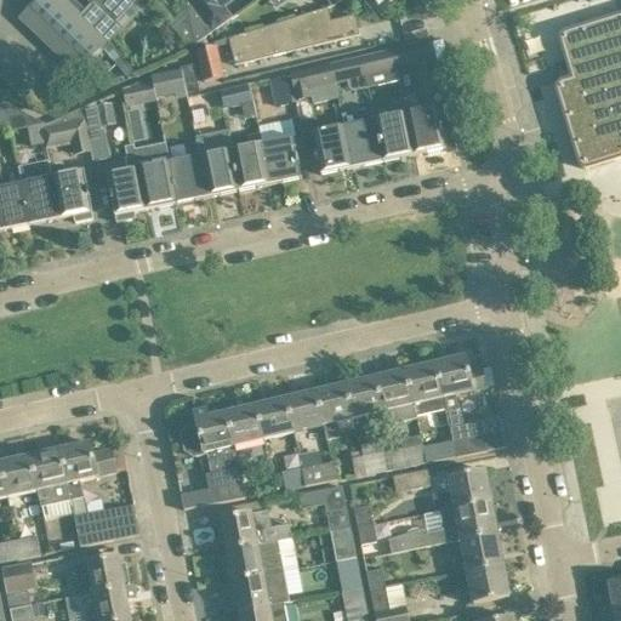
[(36,0),(18,17),(79,74),(109,43),(62,0),(36,0)]
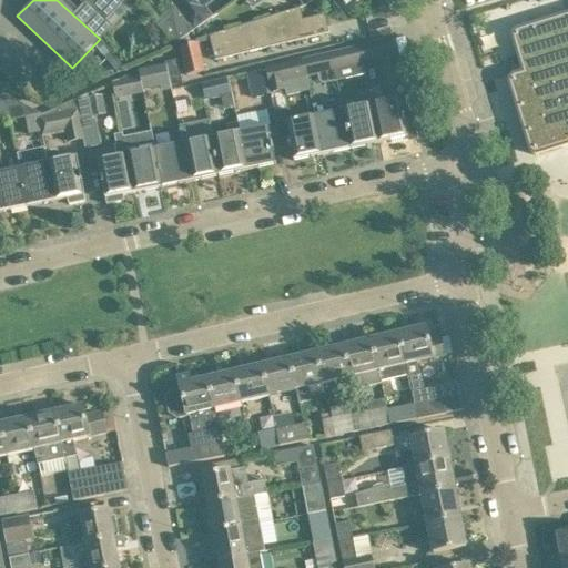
[(214,18),(200,0),(166,0),(170,14),(176,42),(178,43),(214,18)]
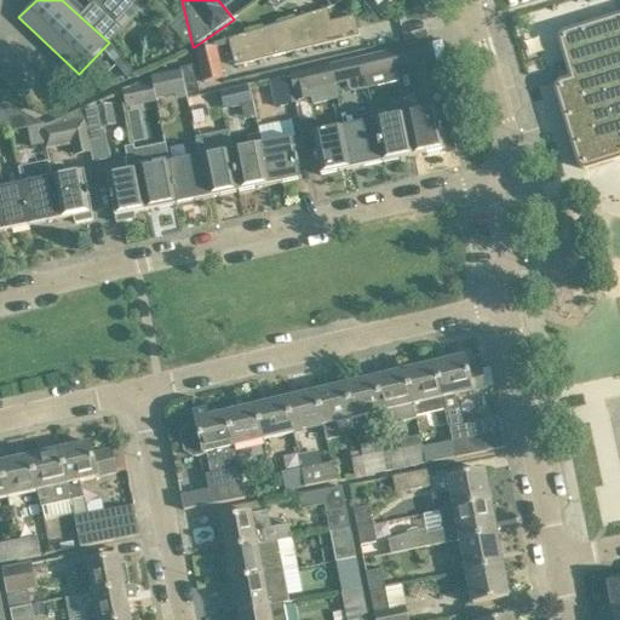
[(396,0),(363,0),(377,16),(396,0)]
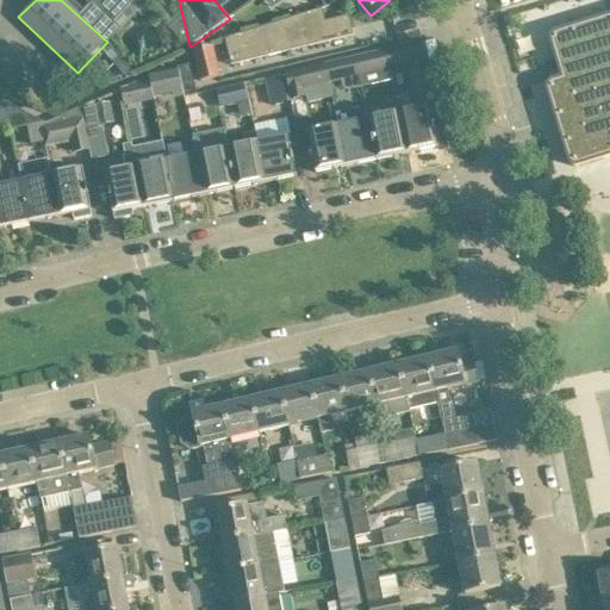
[(225,38),(225,42),(231,66),(354,36),(349,16),(325,20),(322,8),(225,38)]
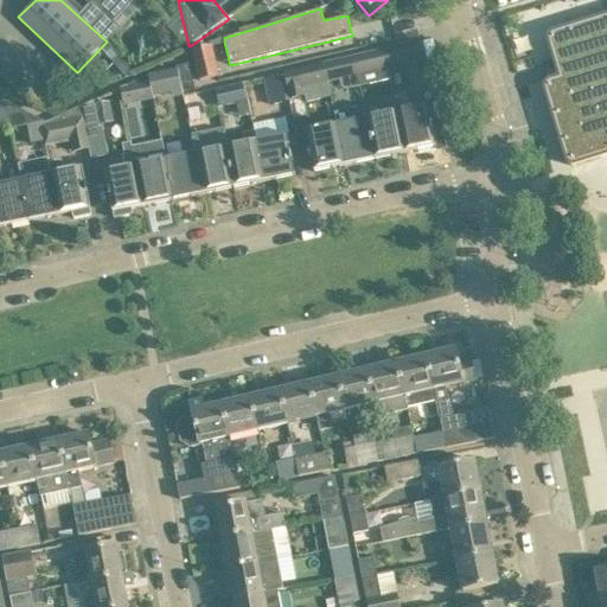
[(542,83),(542,85),(542,89),(562,158),(564,160),(566,163),(568,164),(572,165),(574,164),(606,154),(606,12),(553,29),(550,30),(548,32),(547,34),(545,37),(547,40),(556,75),(549,77),(545,78),(544,80),(542,83)]
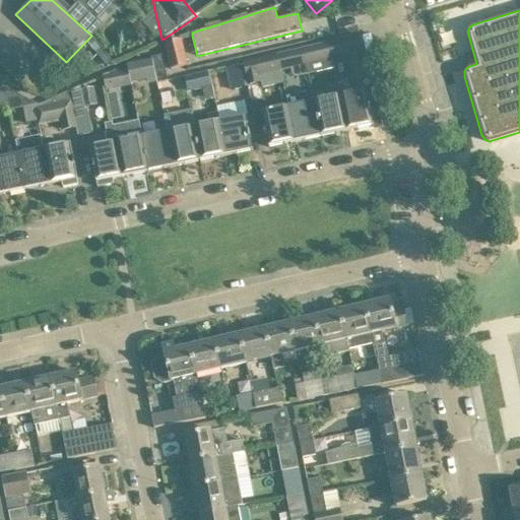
[(143,23),(161,39),(155,13),(143,23)]
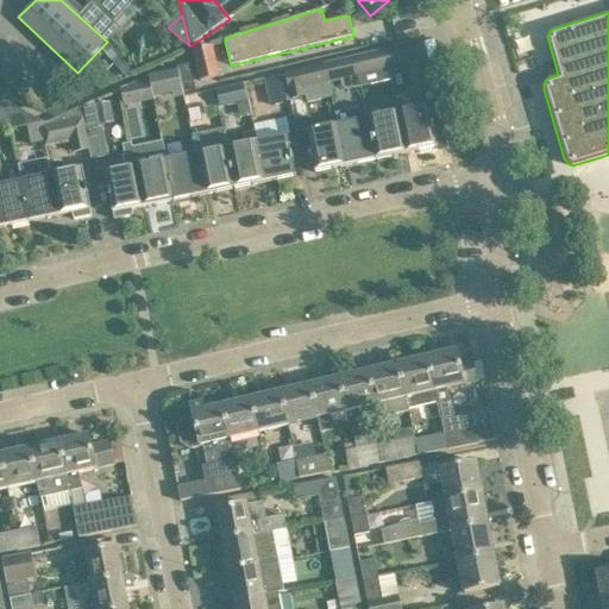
[(405,67),(427,61),(422,42),(416,44),(416,43),(400,48),(387,50),(391,70),(405,67)]
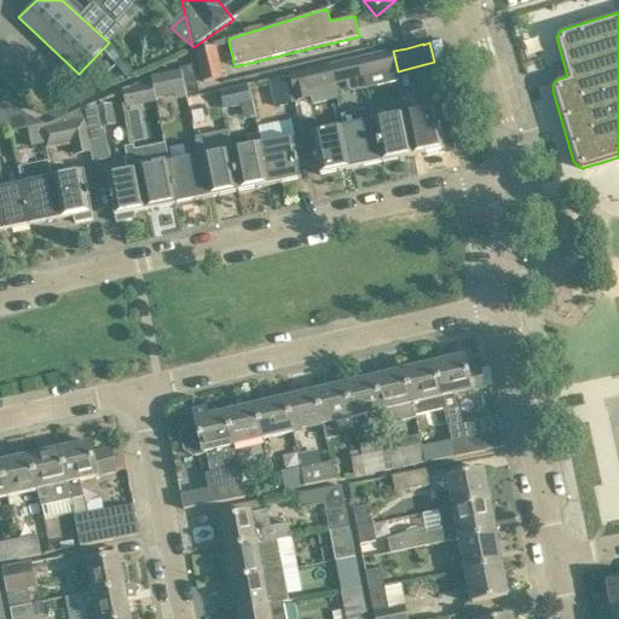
[(215,47),(197,51),(204,82),(223,79),(215,47)]
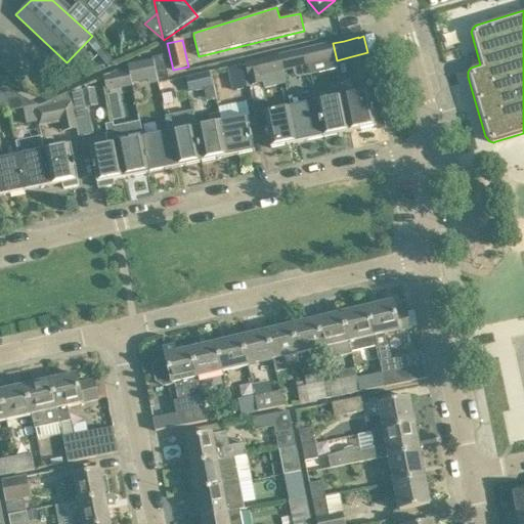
[(309,67),(337,60),(333,43),(306,49),(309,67)]
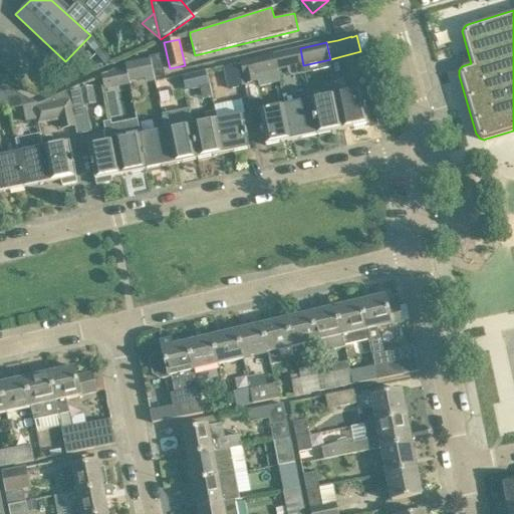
[(300,48),(274,54),(278,71),(288,68),(303,65),(300,48)]
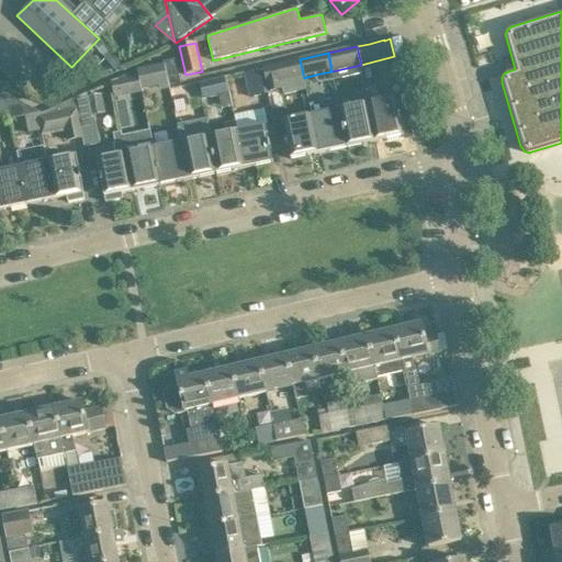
[(176,59),(165,63),(170,88),(170,90),(182,88),(176,59)]
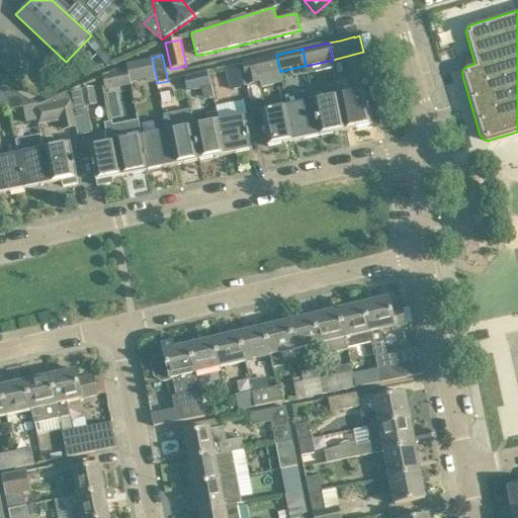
[(243,63),(246,80),(259,77),(280,72),(276,55),(243,63)]
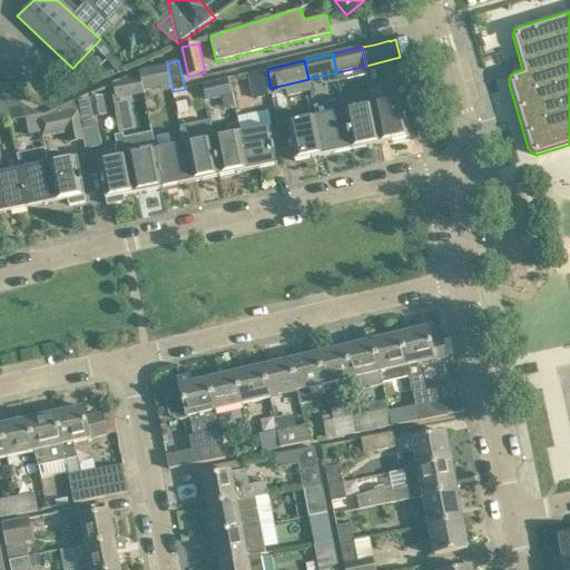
[(139,70),(144,91),(160,88),(161,92),(173,89),(167,64),(166,64),(167,65),(139,70)]
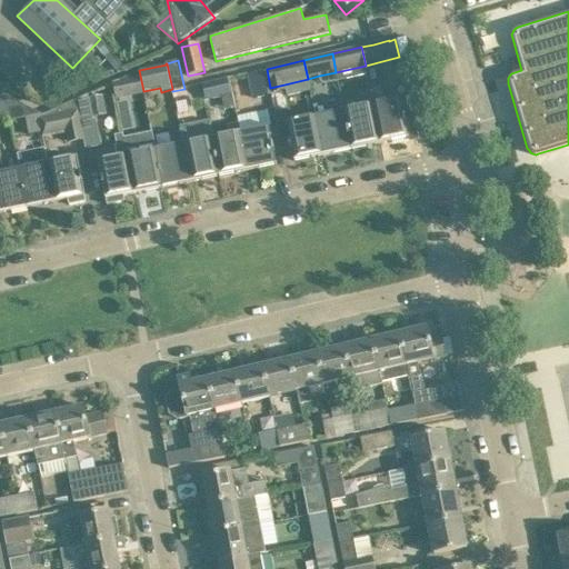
[(143,91),(139,70),(138,70),(113,82),(116,100),(143,93),(142,91),(143,91)]
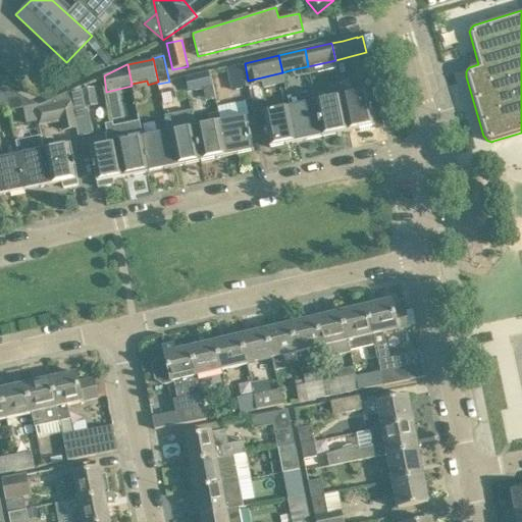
[(241,65),(226,68),(232,93),(247,90),(241,65)]
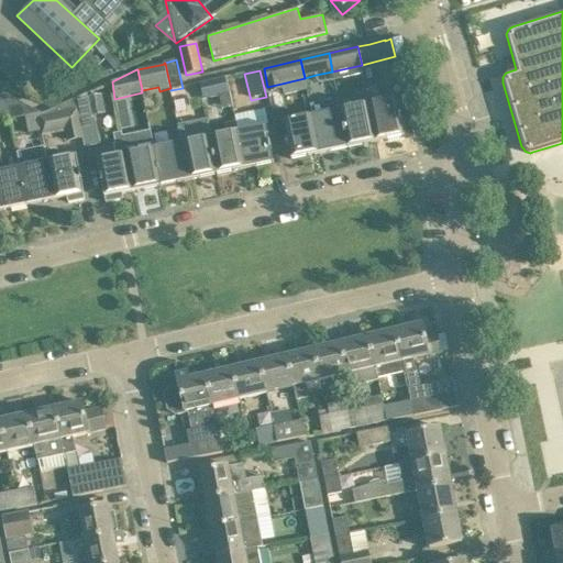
[(227,77),(207,81),(210,98),(219,96),(230,92),(227,77)]
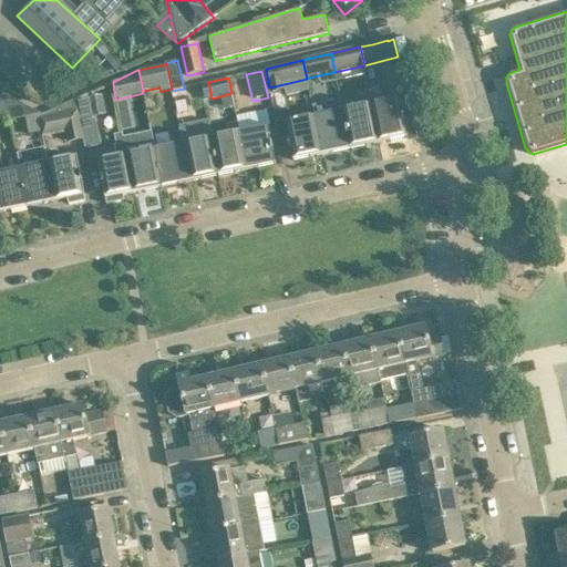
[(380,88),(368,90),(379,143),(408,137),(400,99),(383,102),(380,88)]
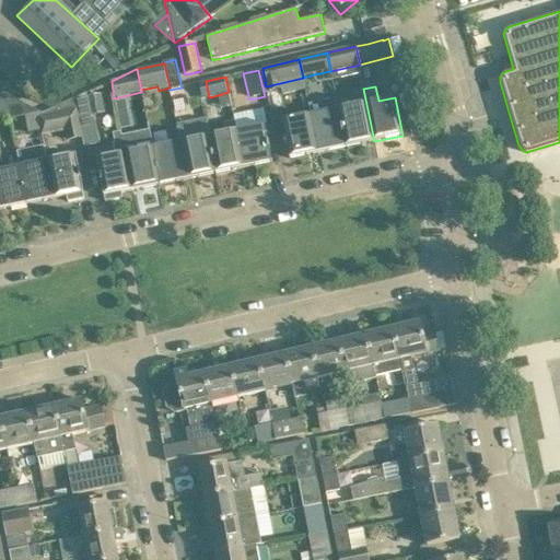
[(339,109),(347,147),(374,141),(363,89),(353,91),(357,105),(339,109)]
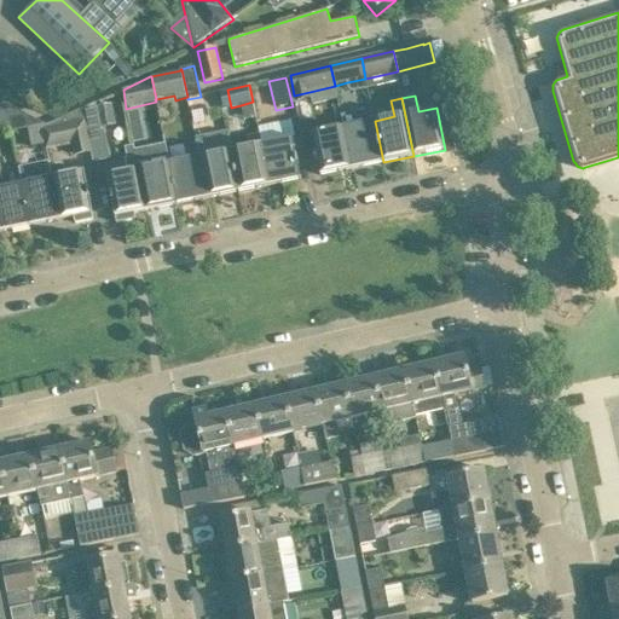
[(92,152),(91,152),(93,162),(110,158),(104,129),(102,131),(94,103),(84,109),(92,152)]
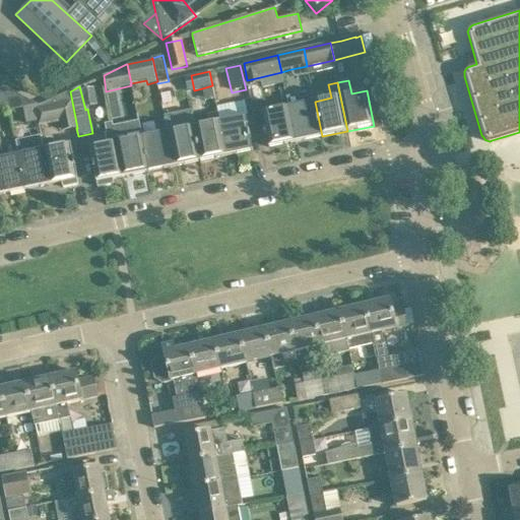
[(8,110),(9,110),(4,87),(0,87),(0,106),(7,105),(8,110)]
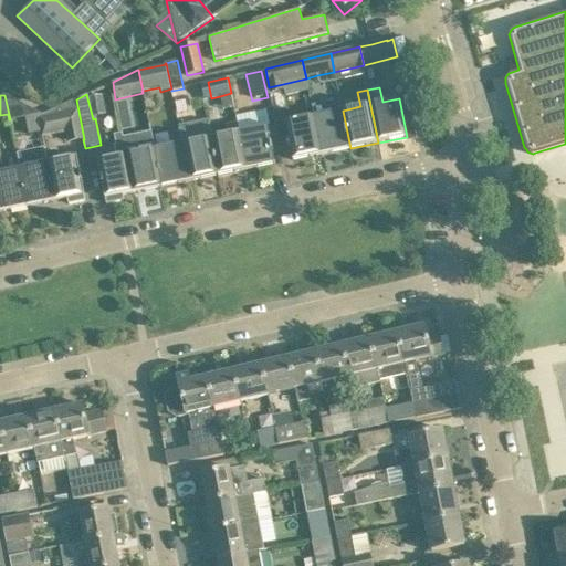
[(41,130),(38,112),(4,95),(10,119),(24,116),(29,134),(41,130)]
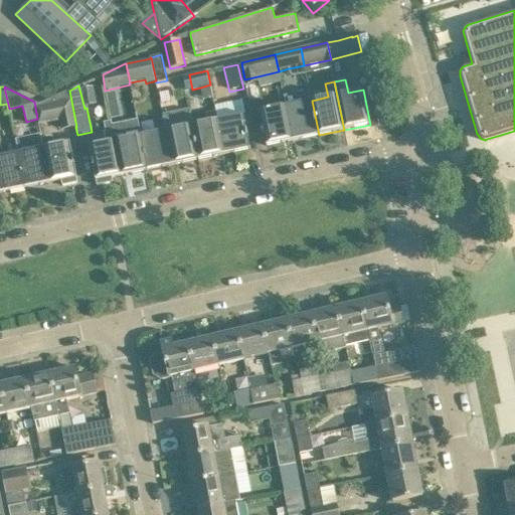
[(284,96),(286,106),(293,141),(319,135),(312,101),(309,90),(284,96)]
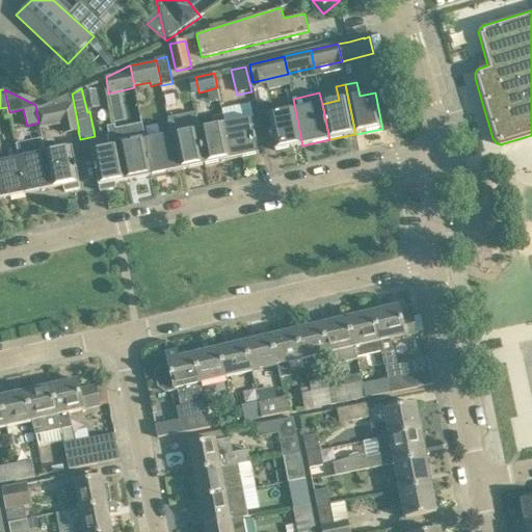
[(63,134),(78,131),(79,131),(72,94),(46,105),(38,106),(35,105),(38,123),(40,123),(41,129),(61,124),(63,134)]
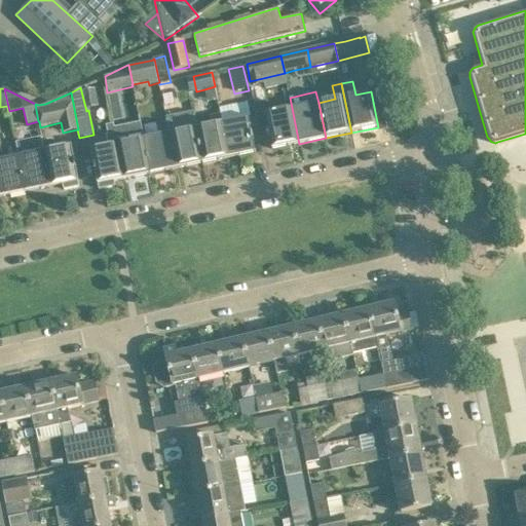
[(119,98),(108,100),(113,123),(123,121),(119,98)]
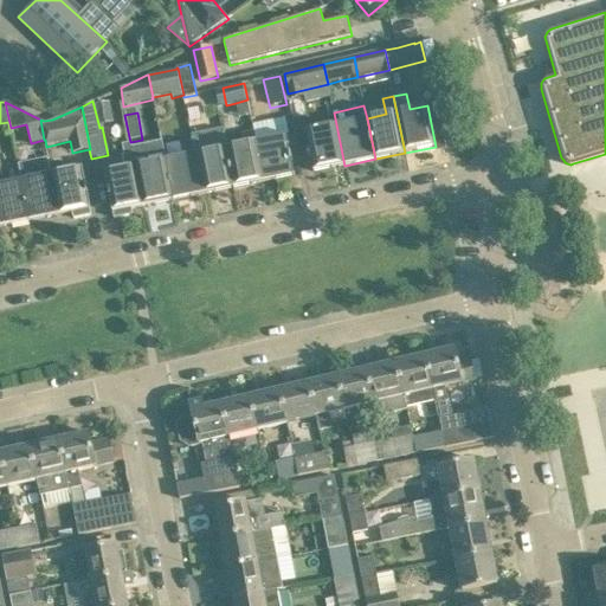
[(305,130),(309,148),(314,172),(345,166),(336,124),(305,130)]
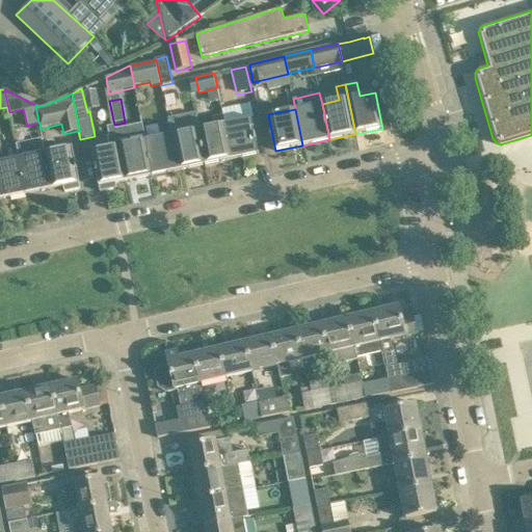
[(198,129),(195,118),(194,113),(180,116),(179,115),(167,117),(171,134),(179,170),(206,165),(198,129)]
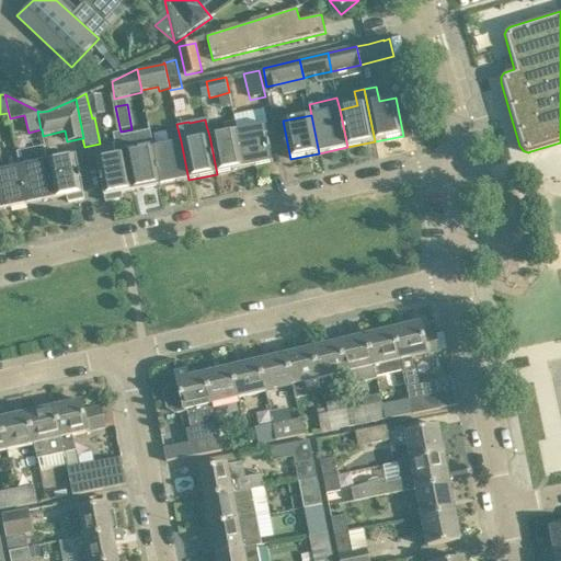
[(273,162),(268,140),(265,125),(237,130),(244,168),(273,162)]
